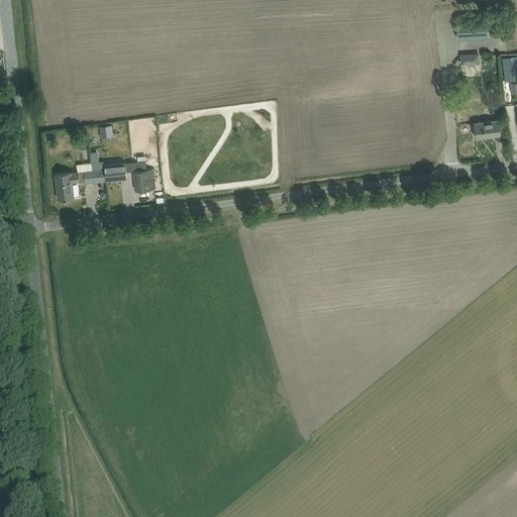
[(487,16),(456,18),(457,38),(489,36),(487,16)]
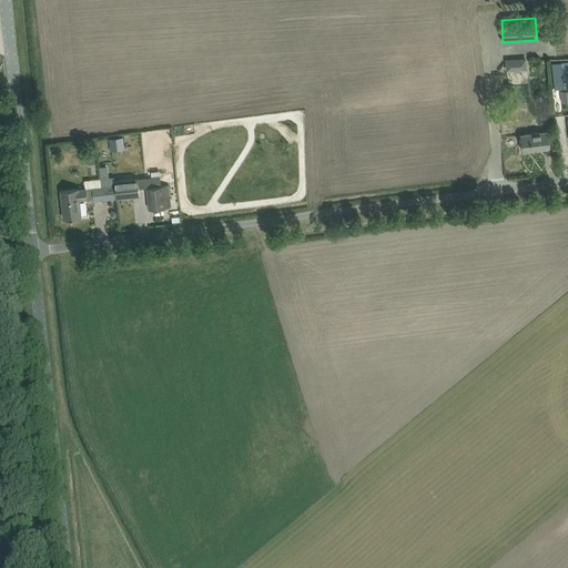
[(534,64),(533,54),(515,54),(515,66),(534,64)]
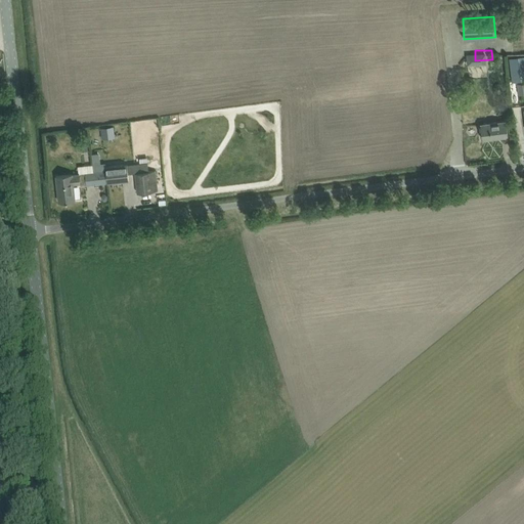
[(523,80),(523,55),(509,57),(512,82),(523,80)]
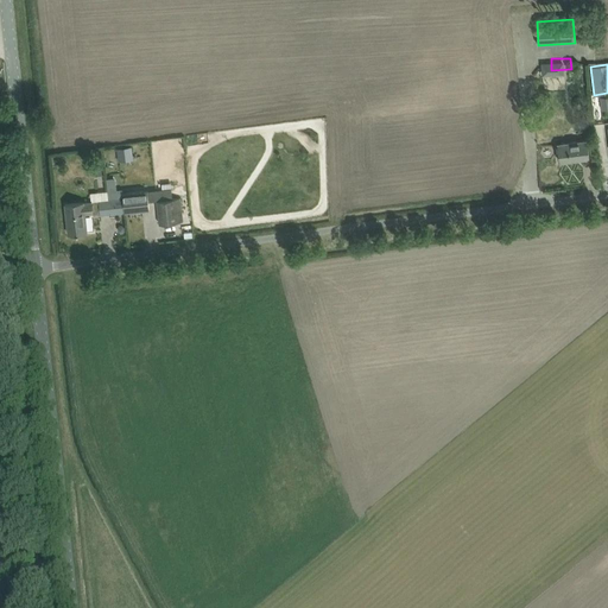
[(557,144),(559,162),(590,158),(588,140),(557,144)]
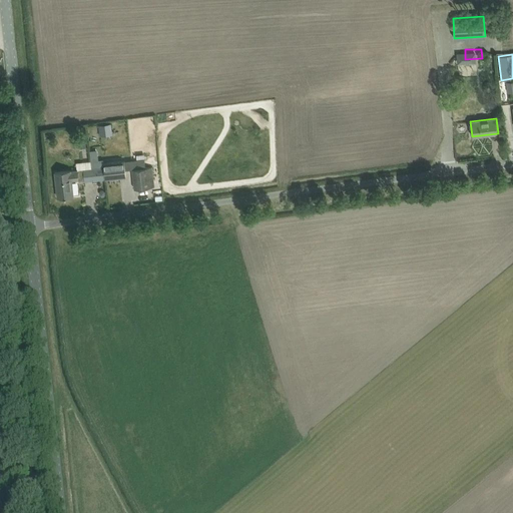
[(111,123),(98,125),(99,136),(112,135),(111,123)]
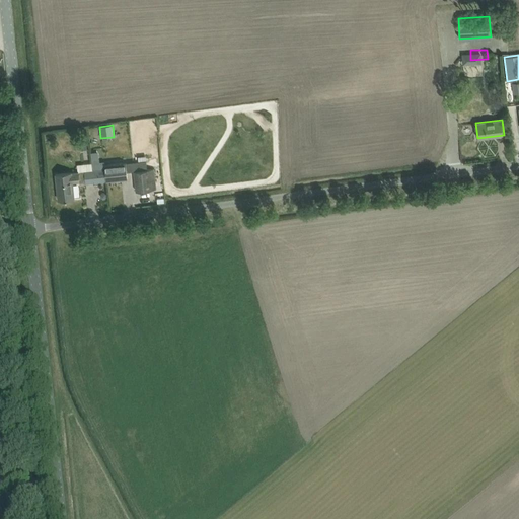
[(57,187),(58,187),(59,200),(75,198),(74,182),(79,181),(79,184),(129,178),(127,163),(104,165),(104,162),(77,164),(78,172),(73,173),(73,172),(56,174),(57,187)]
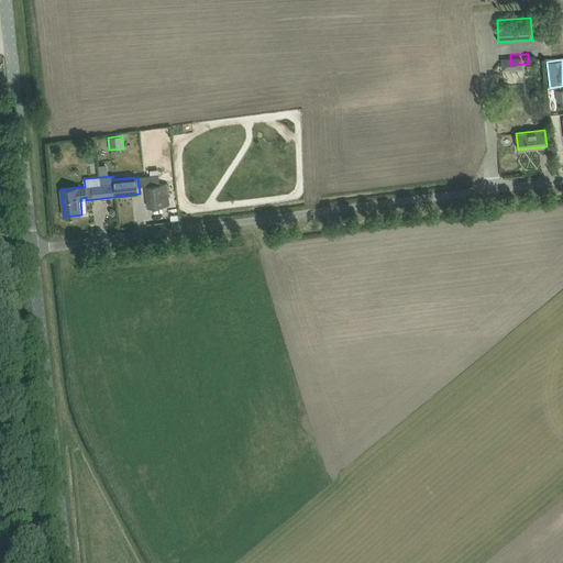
[(169,205),(167,183),(145,185),(147,208),(169,205)]
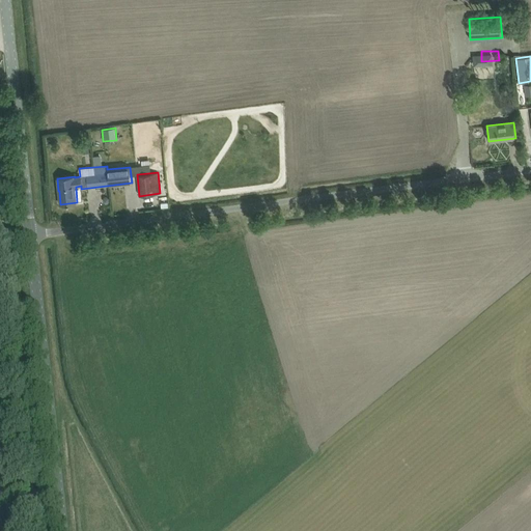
All buildings are outlined.
